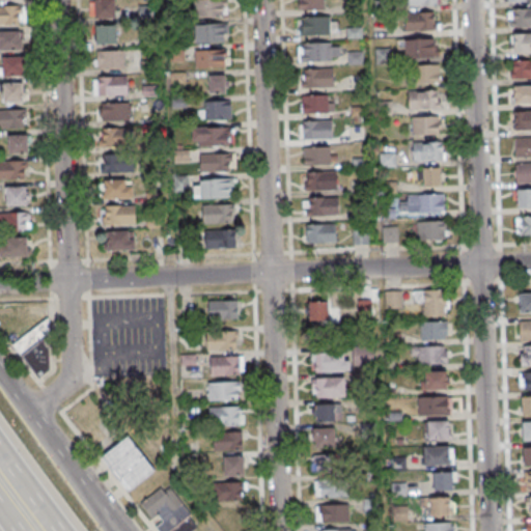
[(116,0),(90,0),(90,18),(116,18),(116,0)]
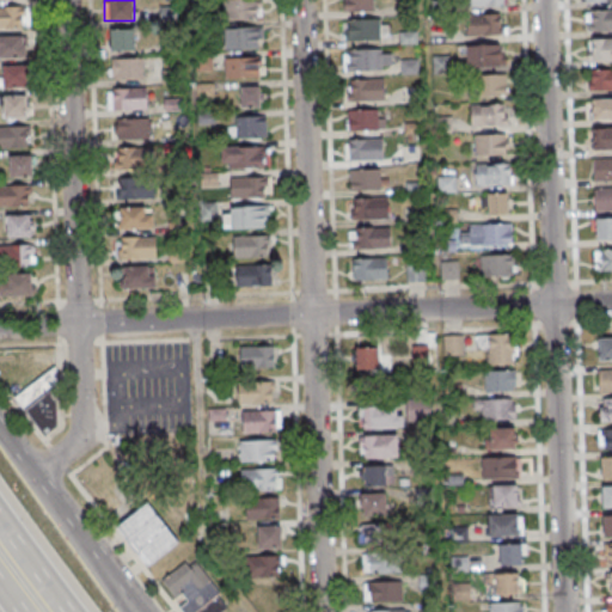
[(261,0),(224,0),(224,18),(261,18),(261,0)]
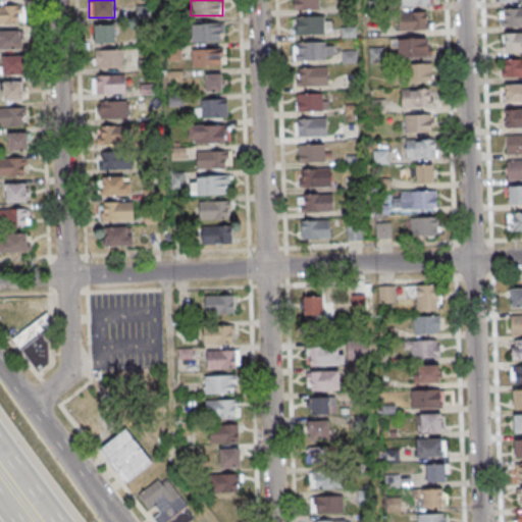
[(319,10),(319,0),(293,0),(294,10),(319,10)]
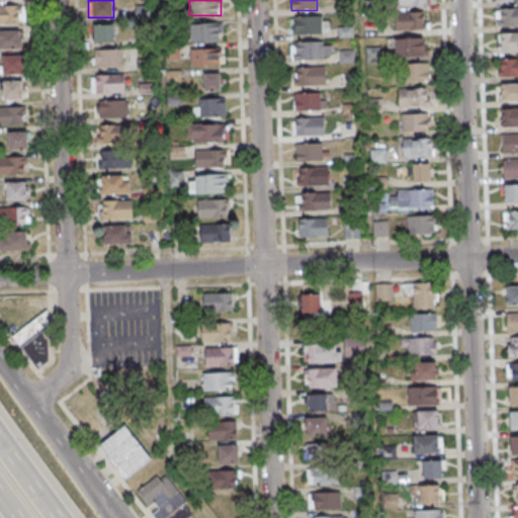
[(0,22),(24,23),(24,5),(0,5),(0,22)]
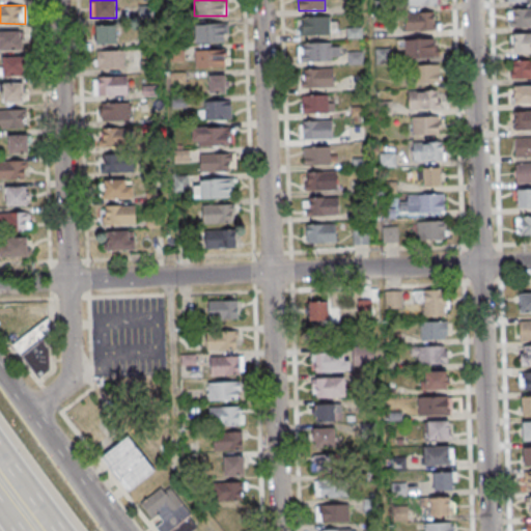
[(530,8),(507,9),(507,28),(530,28),(530,8)]
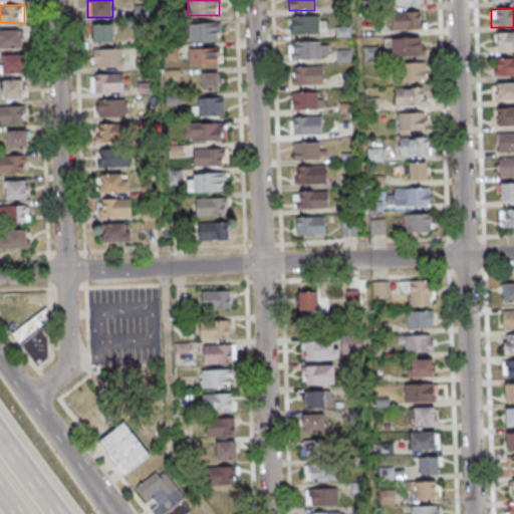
[(422,11),(392,11),(392,29),(422,29),(422,11)]
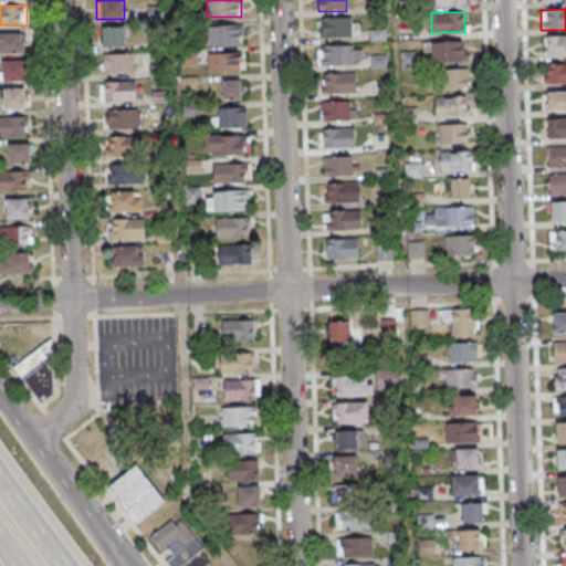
[(358,17),(320,17),(320,37),(358,37),(358,17)]
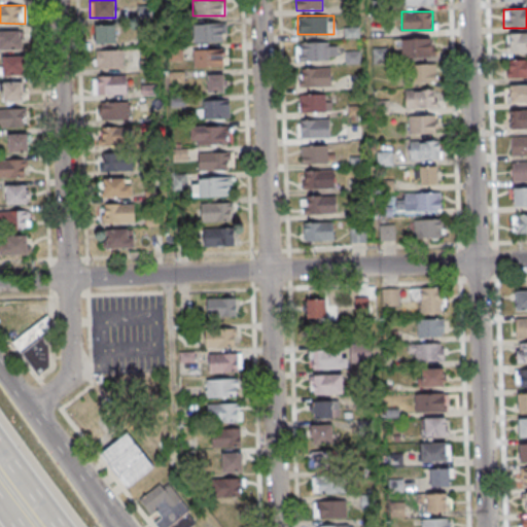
[(192,24),(192,41),(225,41),(225,24),(192,24)]
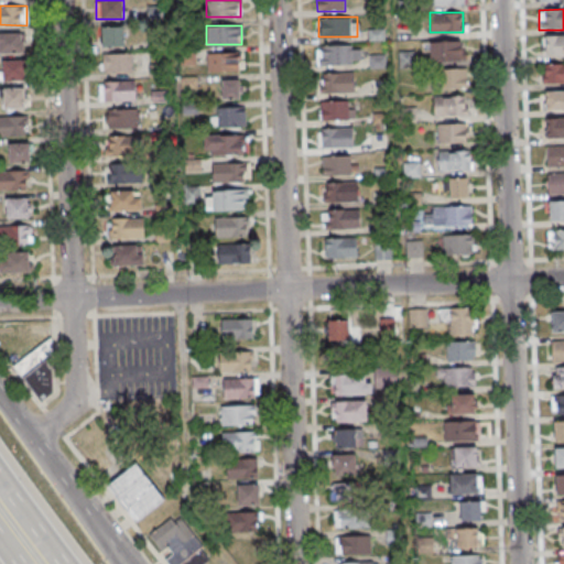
[(123,26),(102,26),(102,46),(123,46),(123,26)]
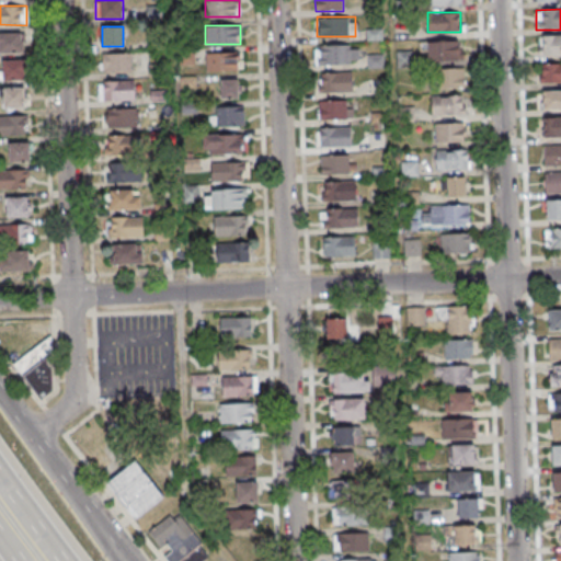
[(0,53),(23,53),(23,32),(0,32),(0,53)]
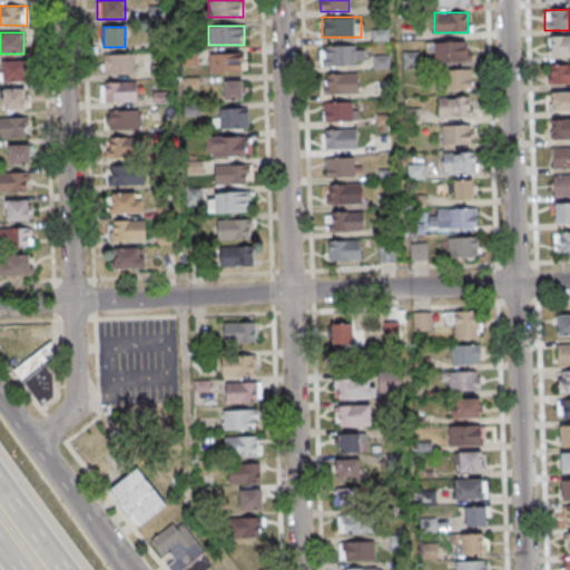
[(569,36),(547,37),(547,60),(569,60),(569,36)]
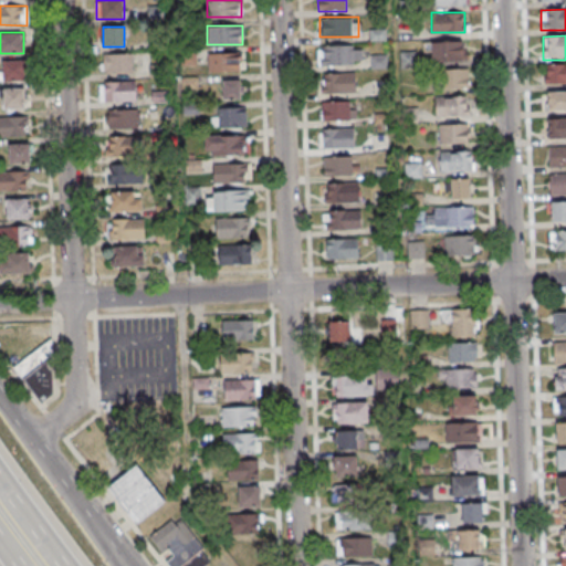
[(467,41),(428,41),(429,62),(467,62),(467,41)]
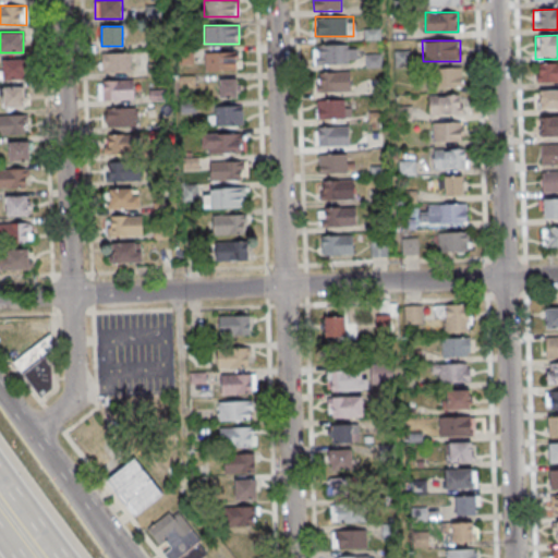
[(356,64),(356,45),(314,45),(314,64),(356,64)]
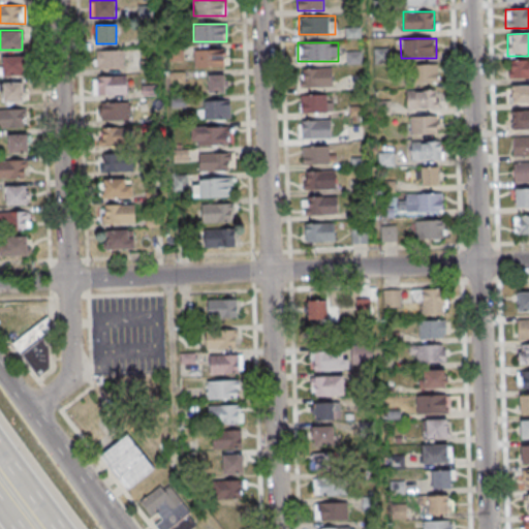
[(226,49),(194,49),(194,66),(226,66),(226,49)]
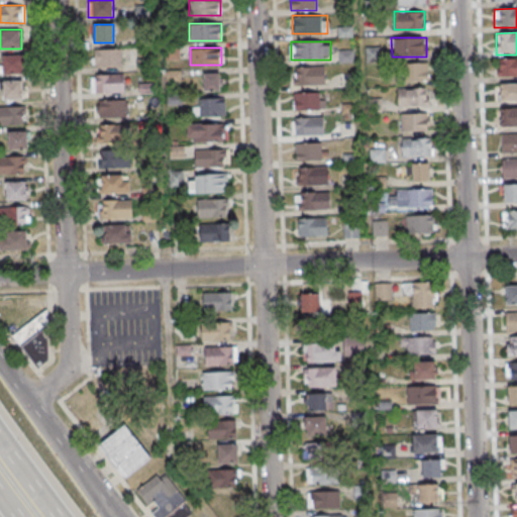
[(94,49),(94,67),(121,67),(121,49),(94,49)]
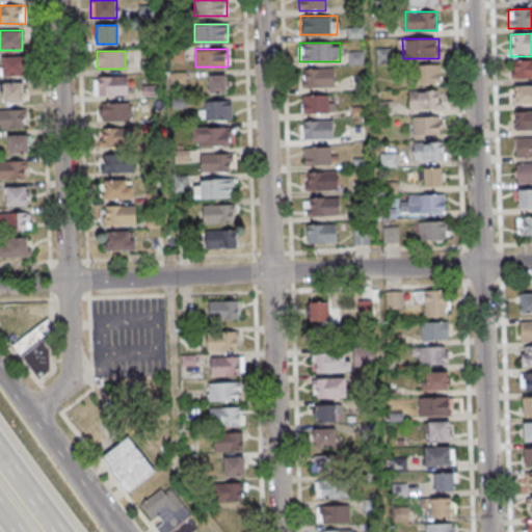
[(1,56),(1,76),(26,76),(26,56),(1,56)]
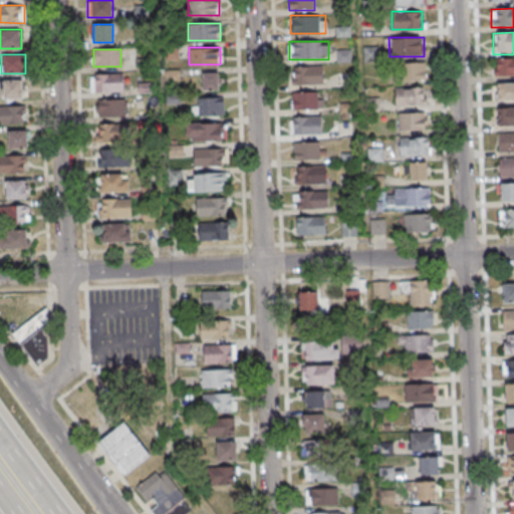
[(513,58),(495,59),(495,76),(513,75),(513,58)]
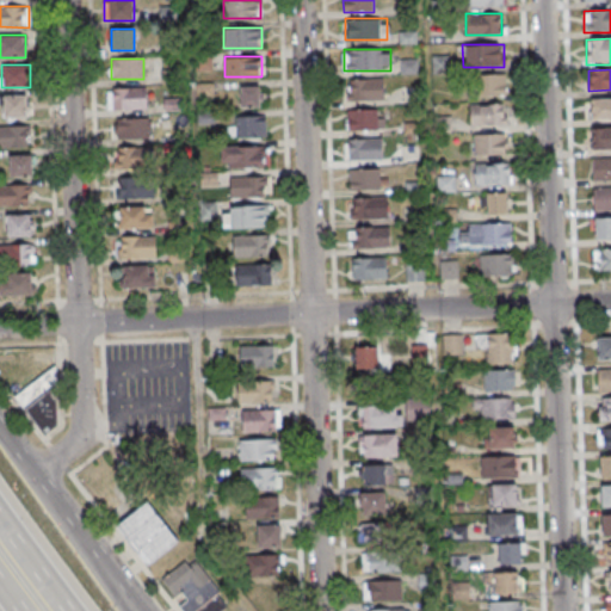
[(479,97),(505,97),(505,74),(479,74),(479,97)]
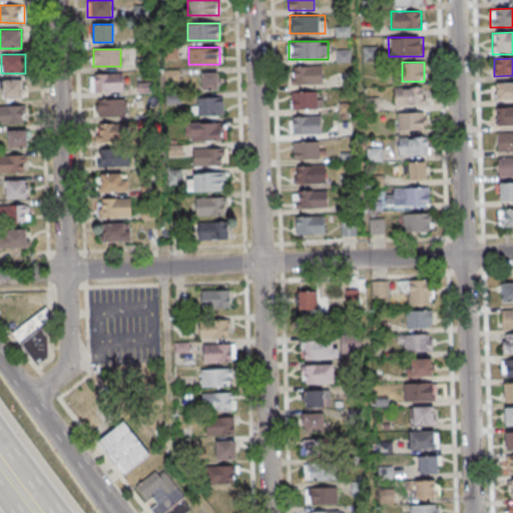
[(322,66),(289,66),(289,84),(322,84),(322,66)]
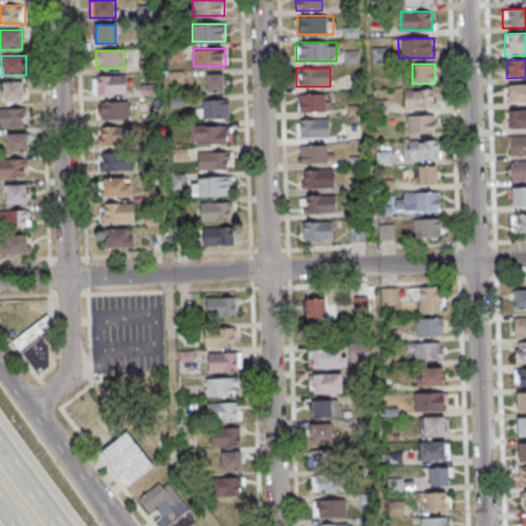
[(223,74),(207,74),(207,91),(223,91),(223,74)]
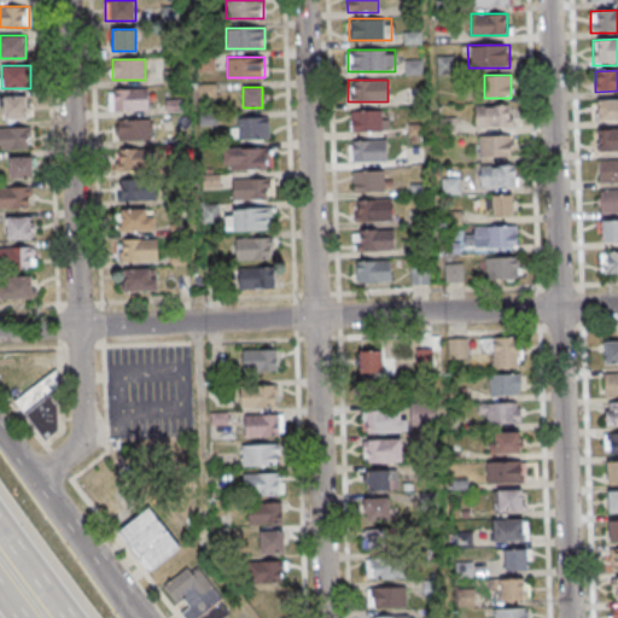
[(147,110),(147,89),(110,89),(110,110),(147,110)]
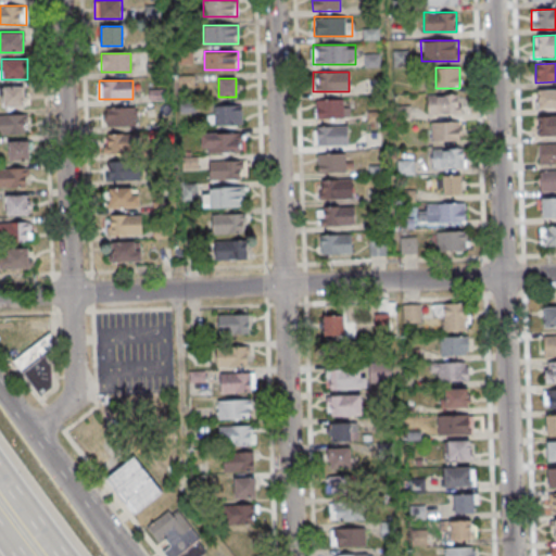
[(24,108),(24,87),(3,87),(3,108),(24,108)]
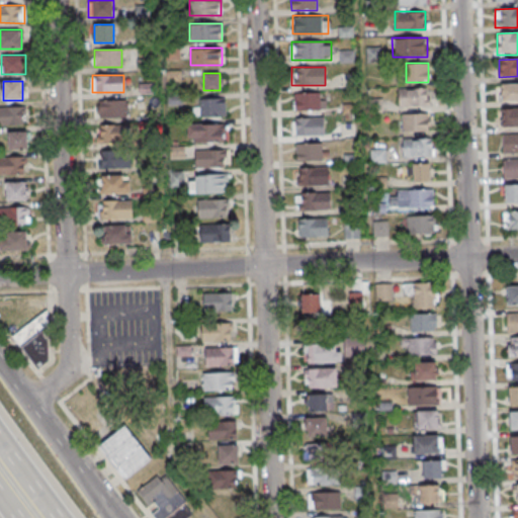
[(153,93),(152,83),(139,85),(141,95),(153,93)]
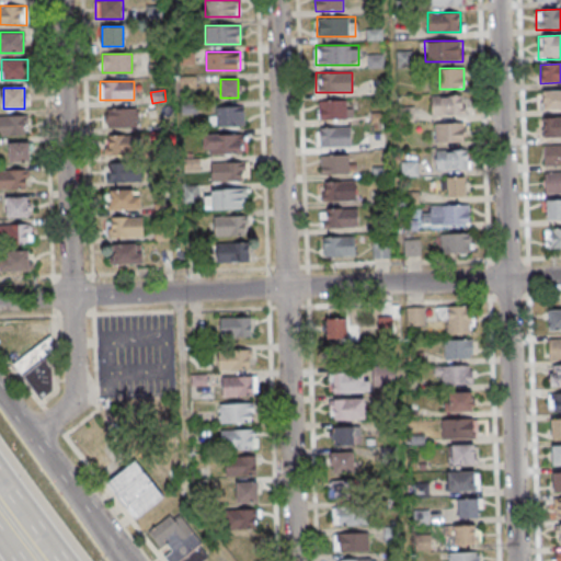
[(560,110),(560,90),(542,91),(542,111),(560,110)]
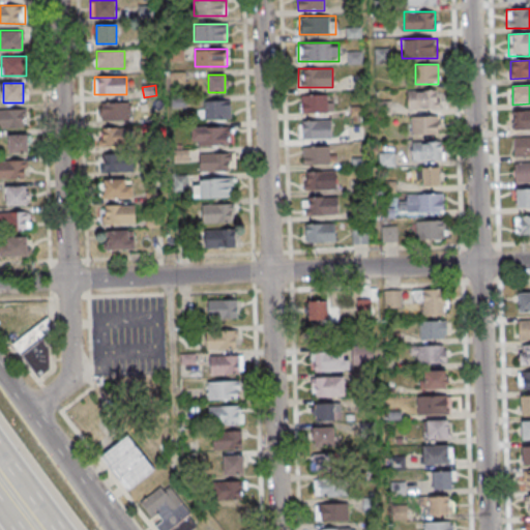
[(439,110),(439,91),(407,91),(407,110),(439,110)]
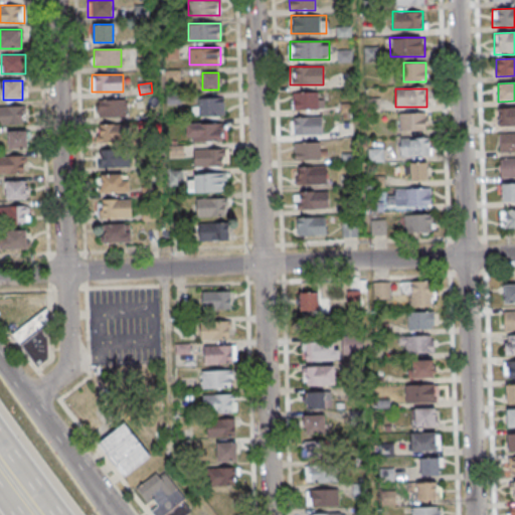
[(292,110),(322,110),(322,92),(292,92),(292,110)]
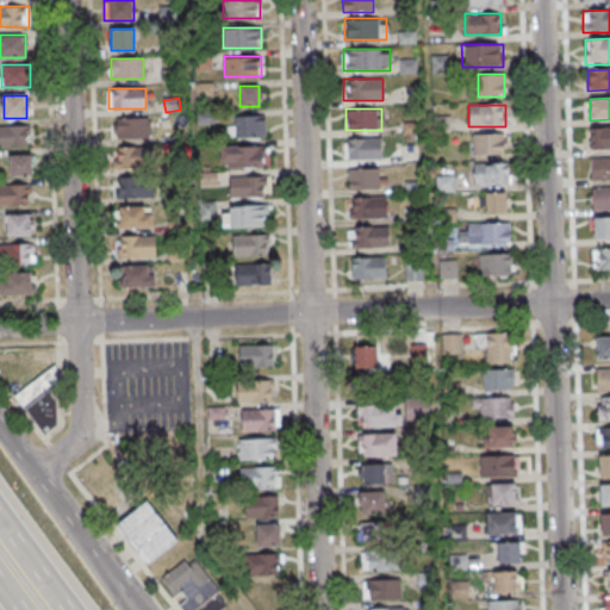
[(231,137),(266,137),(266,116),(231,116),(231,137)]
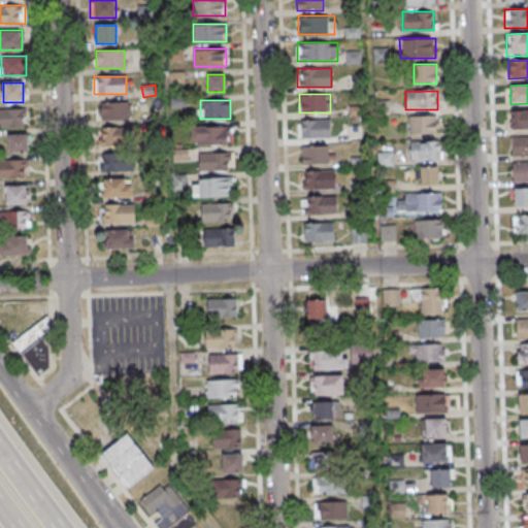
[(98,120),(130,120),(130,102),(98,102),(98,120)]
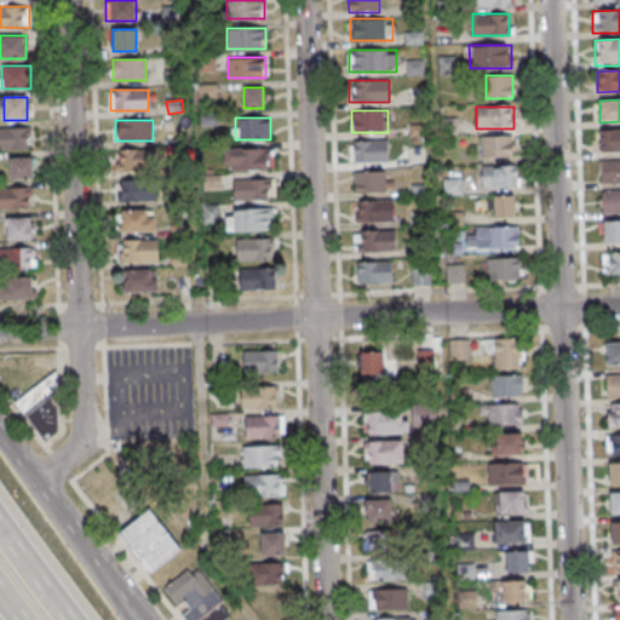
[(0,149),(28,150),(28,128),(0,127),(0,149)]
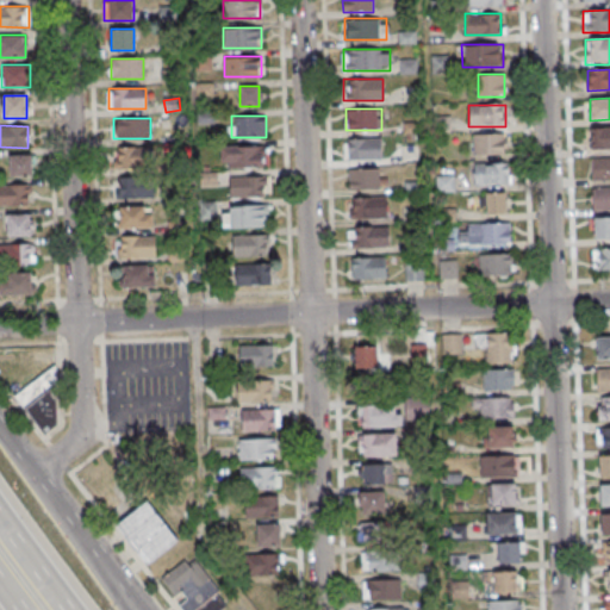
[(609,128),(591,128),(591,150),(609,149),(609,128)]
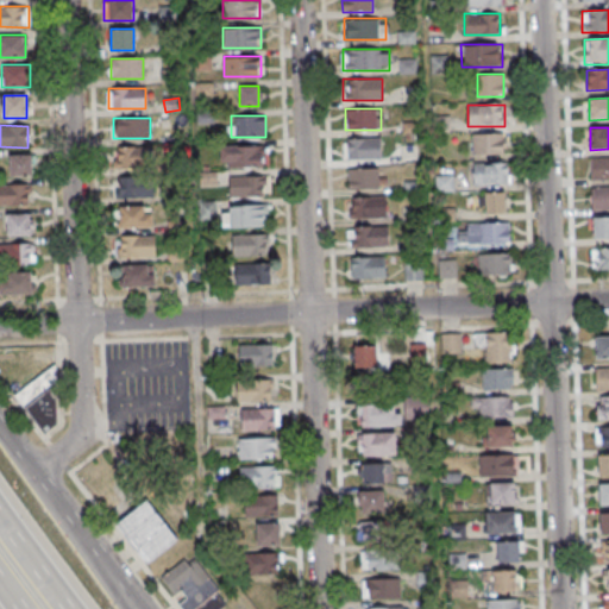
[(472,157),(504,157),(504,135),(472,135),(472,157)]
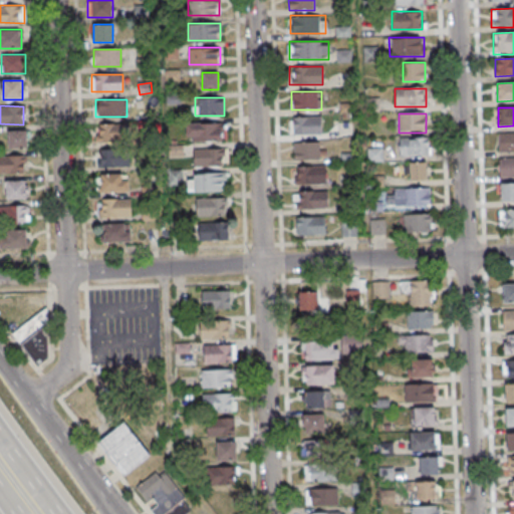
[(321,116),(290,116),(290,135),(321,135),(321,116)]
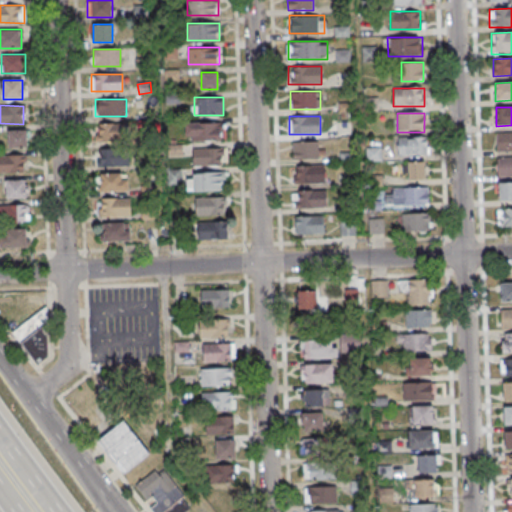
[(186,123),(186,141),(222,141),(222,123),(186,123)]
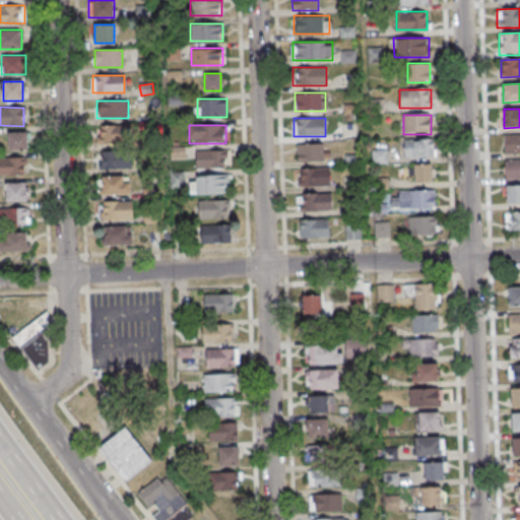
[(98,144),(133,144),(133,126),(98,126),(98,144)]
